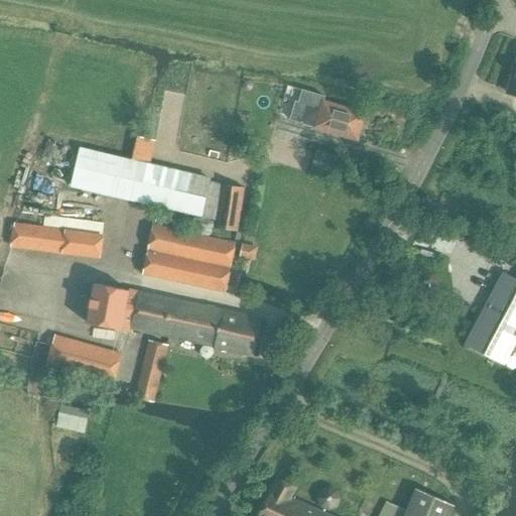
[(292,102),(287,119),(299,123),(356,140),(364,115),(321,102),(324,97),(302,91),(298,103),(292,102)]
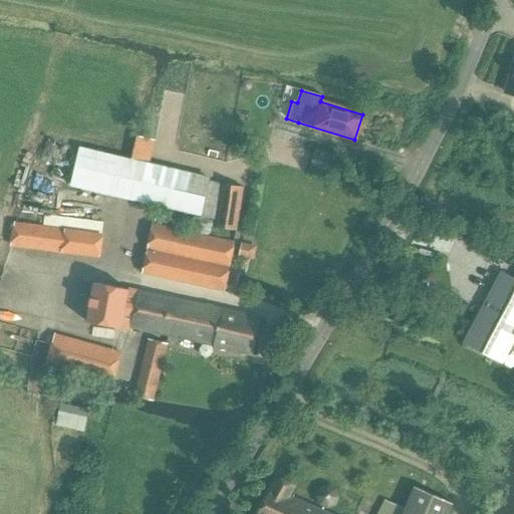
[(130,158),(130,160),(143,164),(149,140),(136,136),(132,149),(130,158)]
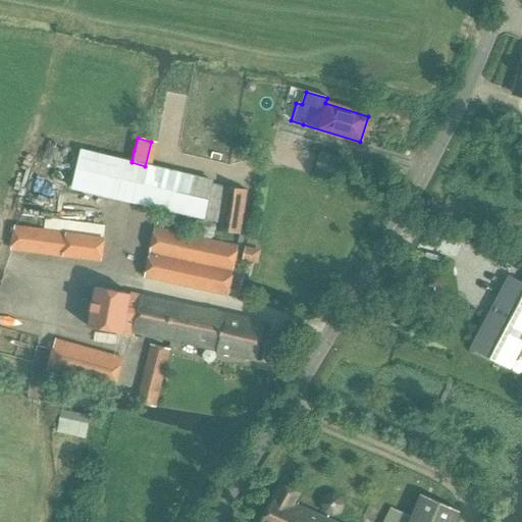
[(202,219),(211,183),(187,176),(145,166),(132,162),(82,150),(73,187),(202,219)]
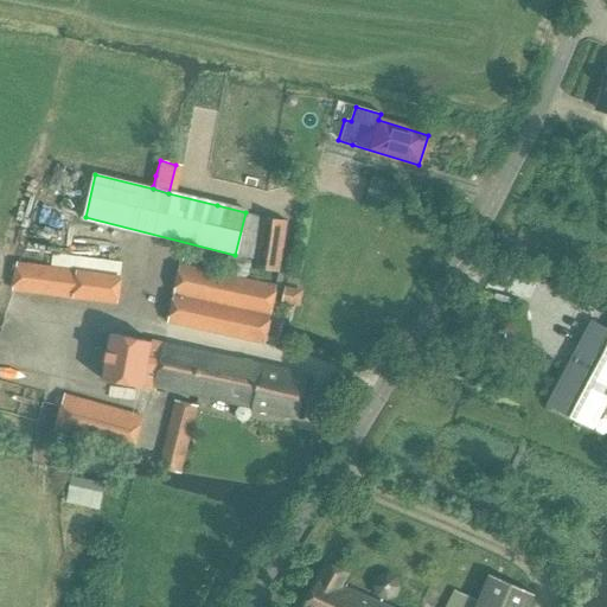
[(221,193),(217,205),(246,212),(249,200),(221,193)]
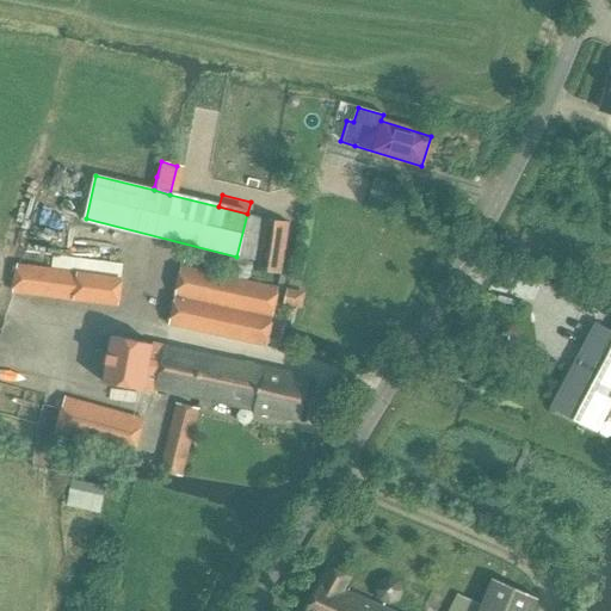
[(263,220),(253,272),(275,276),(284,223),(263,220)]
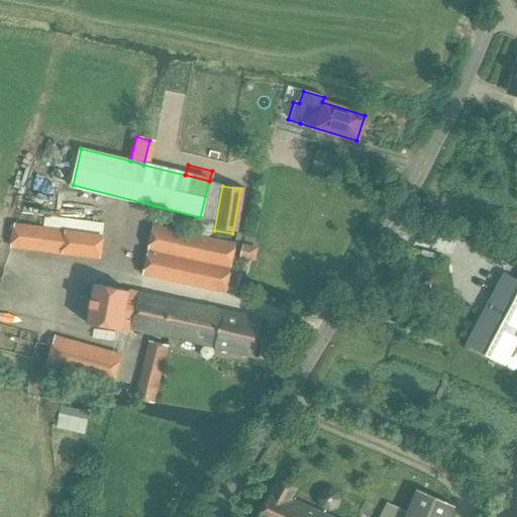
[(12,226),(9,252),(99,264),(102,237),(12,226)]
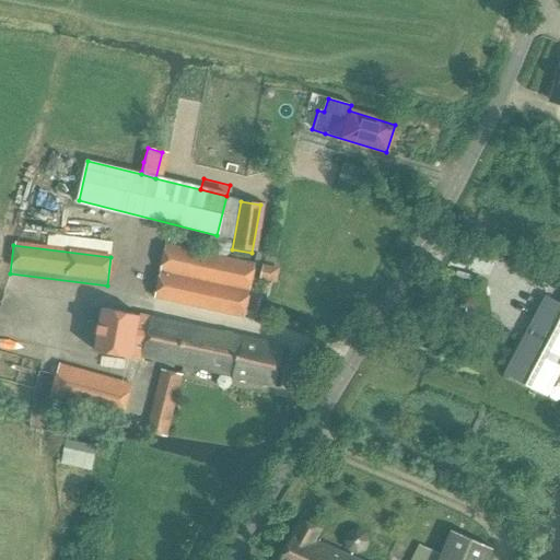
[(242,318),(254,265),(166,245),(155,299),(242,318)]
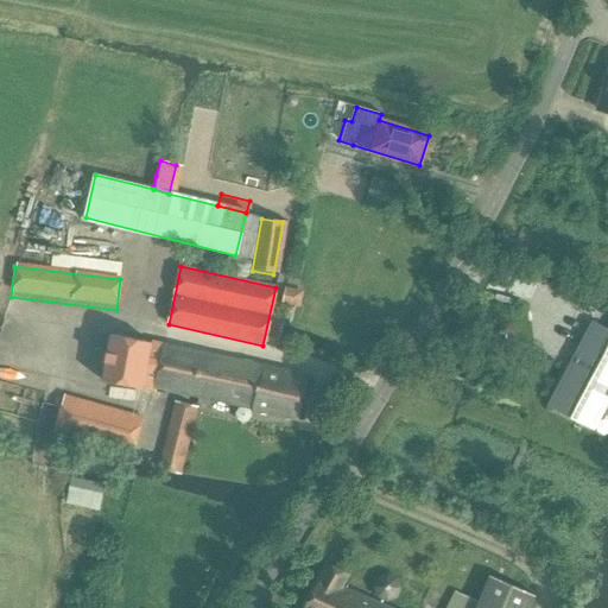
[(564,382),(558,394),(596,415),(607,391),(607,329),(596,323),(571,369),(567,367),(561,380),(564,382)]
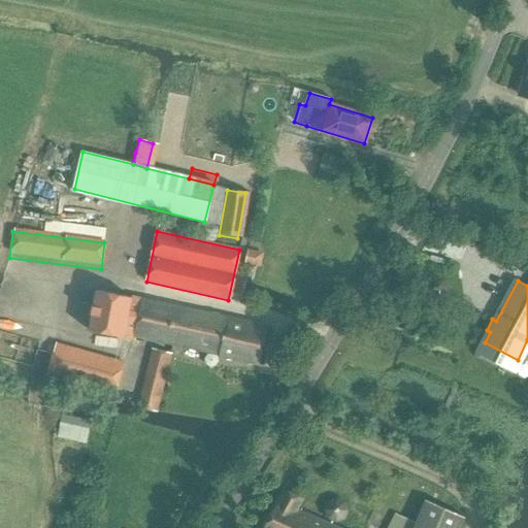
[(96,291),(88,331),(124,338),(135,340),(135,337),(132,336),(141,299),(132,296),(131,298),(96,291)]
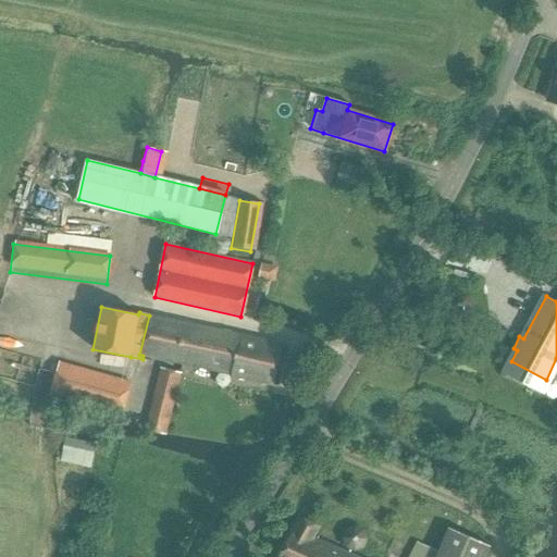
[(149,316),(139,355),(143,356),(273,385),(283,346),(149,316)]
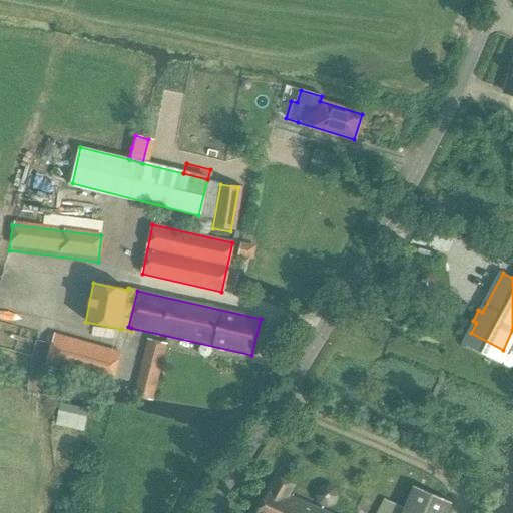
[(55,334),(45,370),(110,389),(120,353),(55,334)]
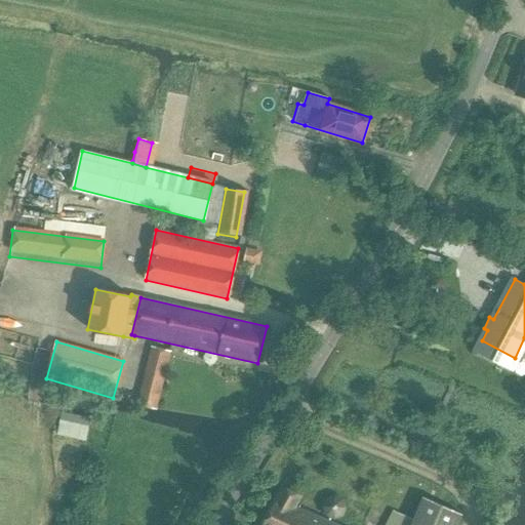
[(156,411),(170,354),(151,350),(136,406),(156,411)]
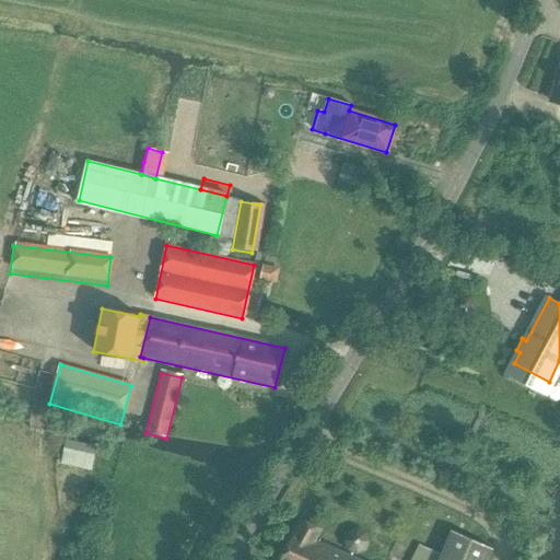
[(66,442),(61,466),(90,471),(94,447),(66,442)]
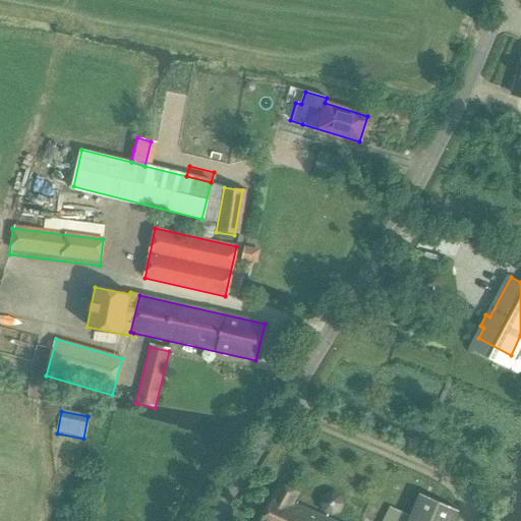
[(281,486),(259,520),(454,520),(459,512),(417,494),(407,516),(388,508),(381,520),(329,520),(293,505),(298,494),(281,486)]
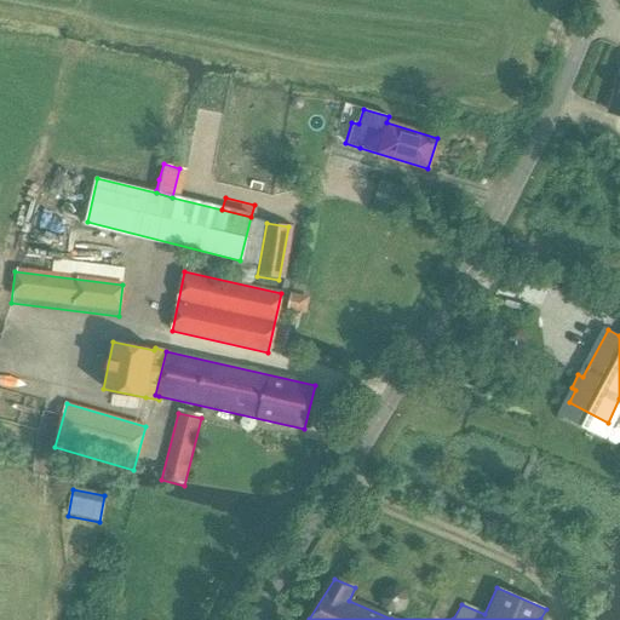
[(384,590),(380,600),(384,609),(394,614),(403,609),(407,601),(405,591),(394,586),(384,590)]
